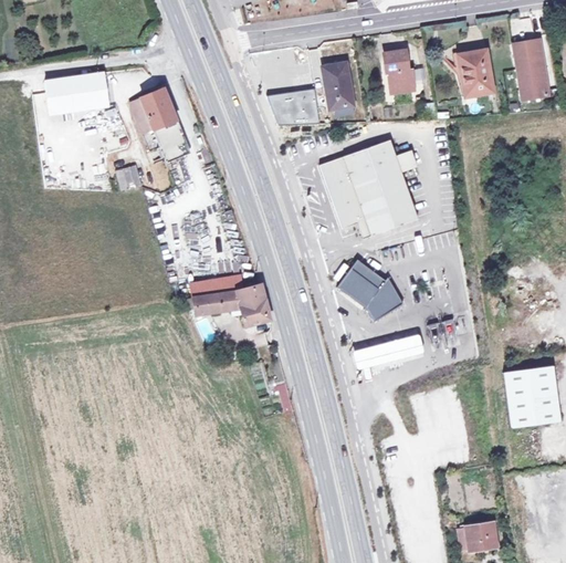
[(510,16),(511,35),(530,34),(528,14),(510,16)]
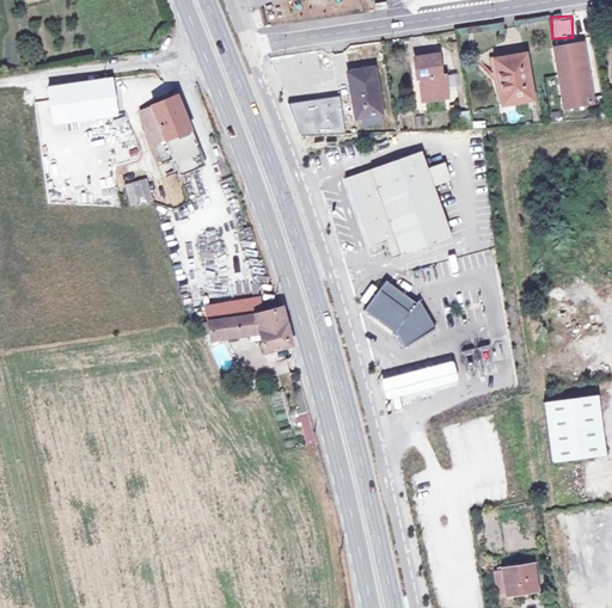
[(554,49),(565,108),(594,102),(582,44),(554,49)]
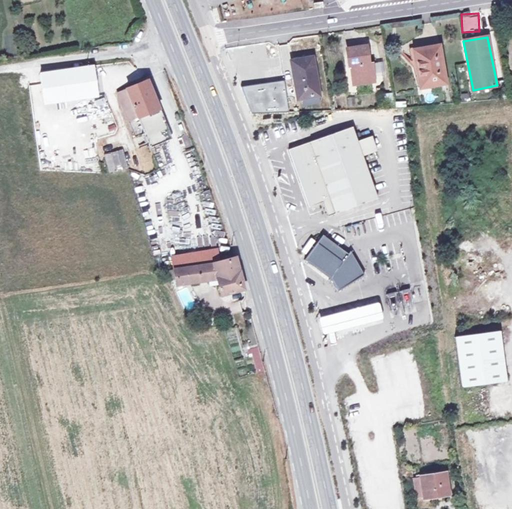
[(367,61),(363,44),(345,48),(349,65),(351,65),(354,82),(373,79),(370,61),(367,61)]
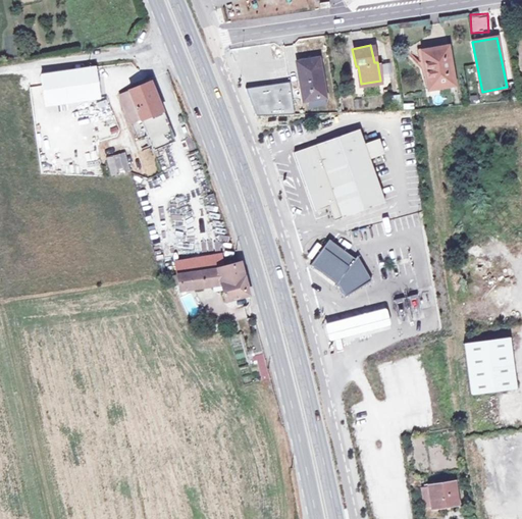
[(425,51),(429,73),(426,73),(429,89),(454,85),(448,47),(425,51)]
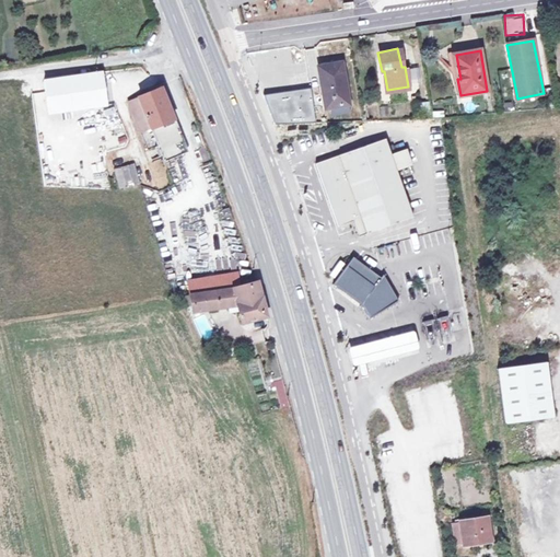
[(317,65),(325,106),(349,102),(340,60),(317,65)]
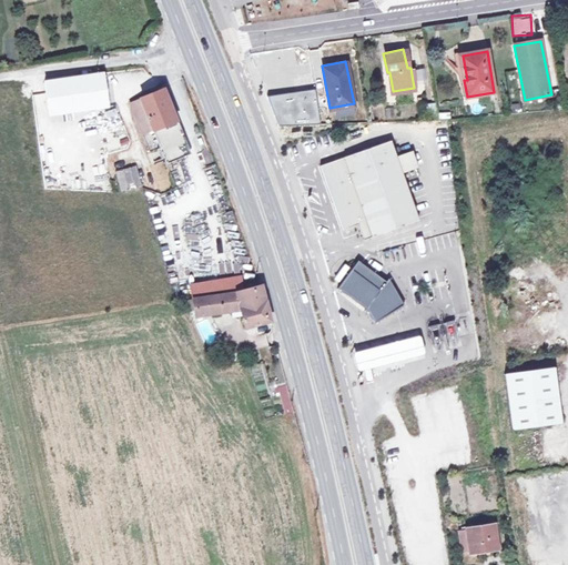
[(107,102),(102,66),(46,74),(49,109),(107,102)]
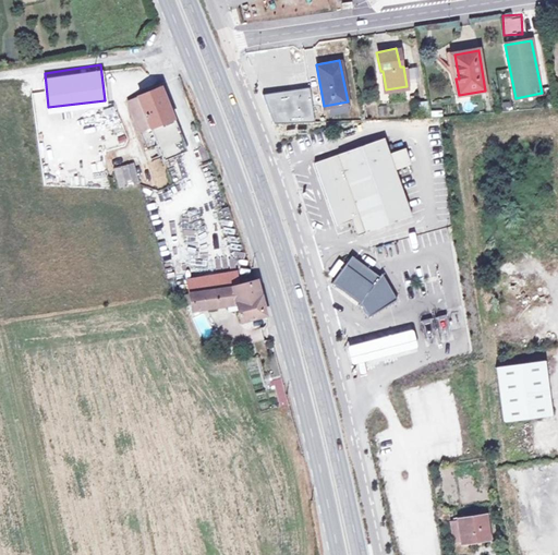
[(138,127),(149,122),(161,155),(181,148),(158,85),(128,97),(138,127)]
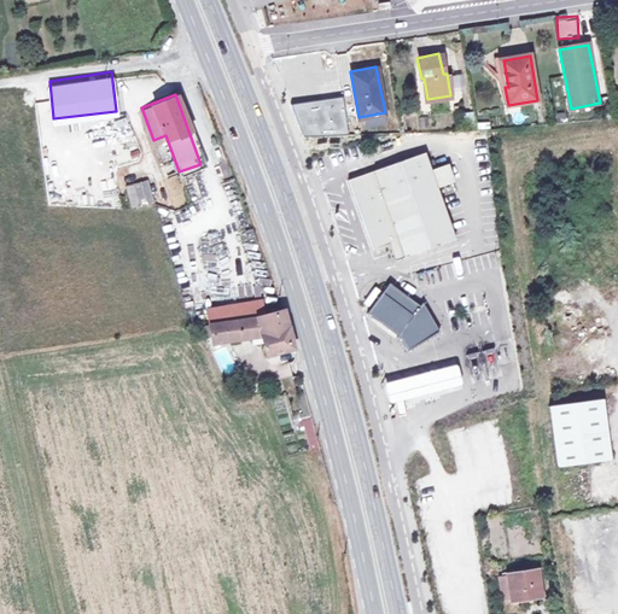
[(343,97),(291,104),(304,138),(349,134),(343,97)]
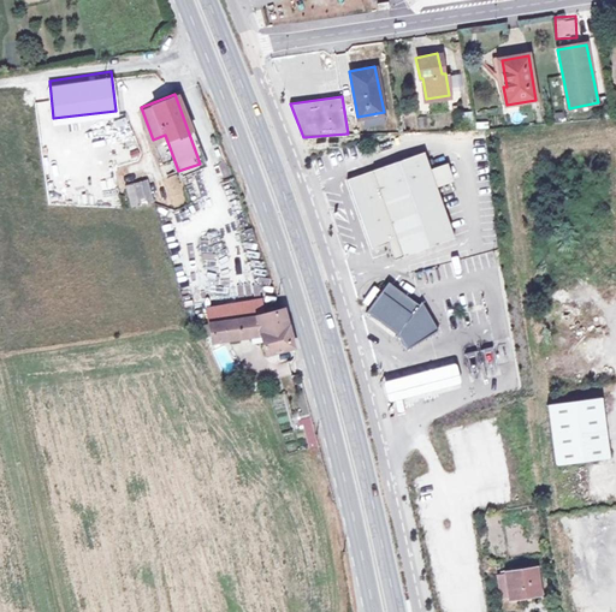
[(431,168),(425,150),(371,171),(348,179),(372,247),(398,238),(404,255),(409,254),(454,237),(436,185),(452,179),(446,164),(431,168)]
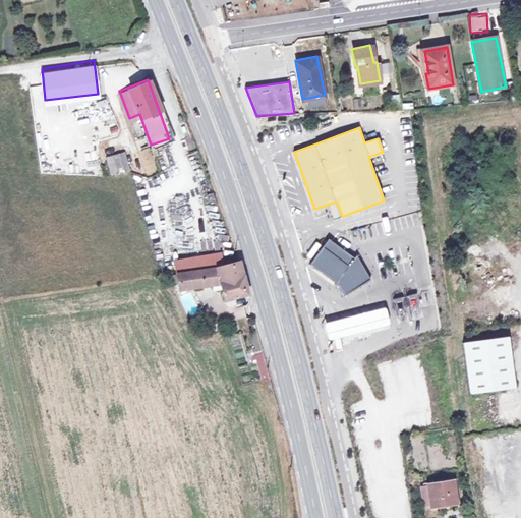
[(113,150),(100,153),(102,160),(107,160),(109,171),(129,166),(123,148),(113,150)]
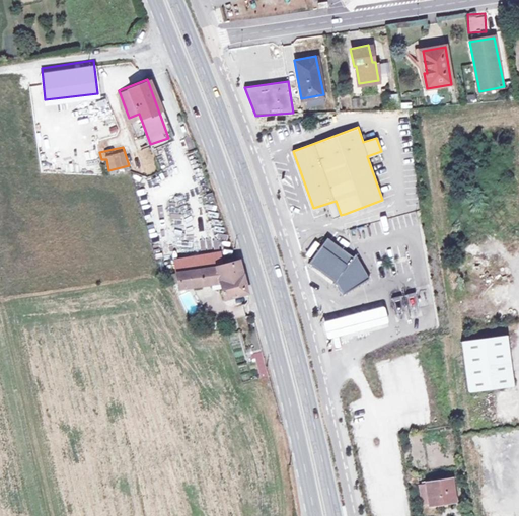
[(352,256),(326,237),(307,263),(334,282),(341,294),(368,279),(355,253),(352,256)]
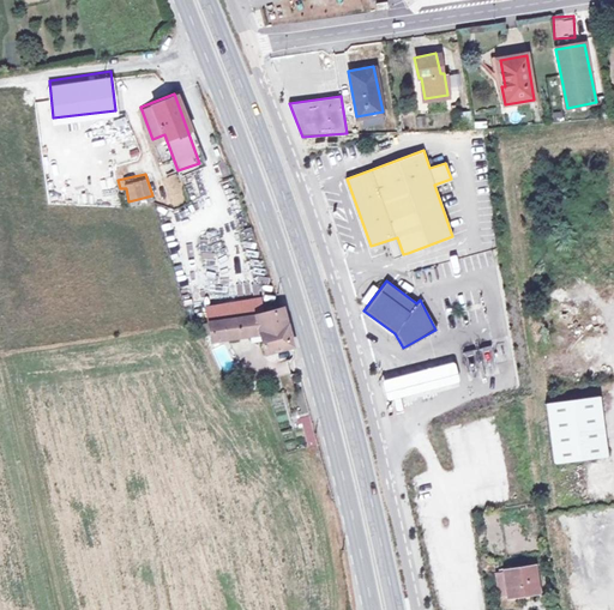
[(264,307),(276,307),(276,293),(264,293),(264,307)]
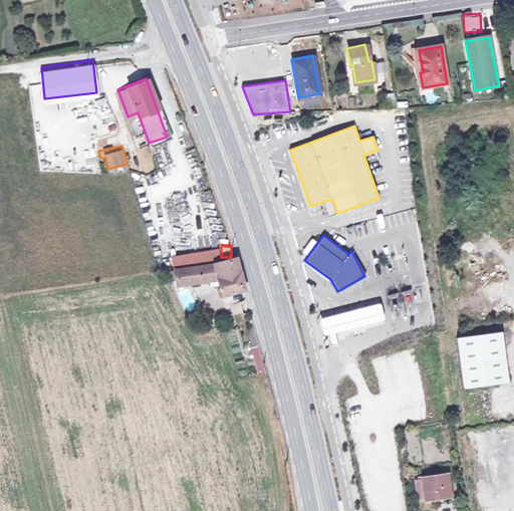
[(168,255),(170,267),(218,259),(214,247),(168,255)]
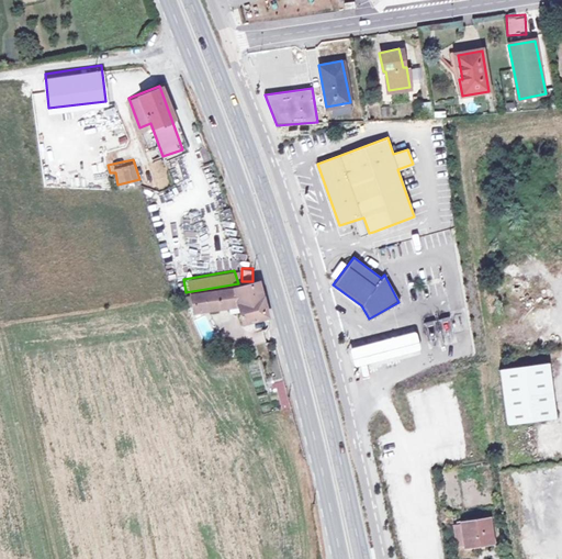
[(238,283),(186,292),(182,293),(183,301),(191,301),(192,309),(234,302),(238,321),(265,316),(255,281),(238,283)]
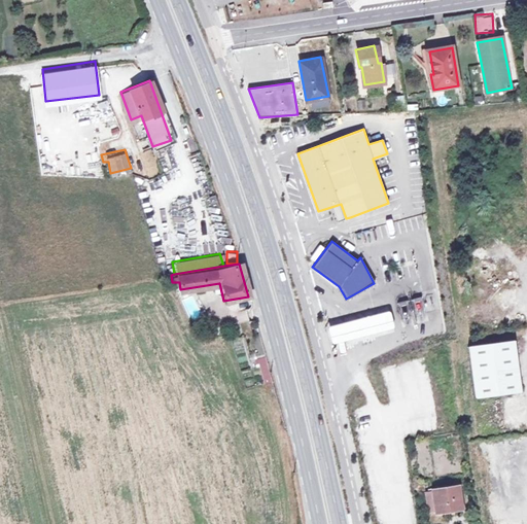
[(388,305),(325,320),(332,346),(394,329),(388,305)]
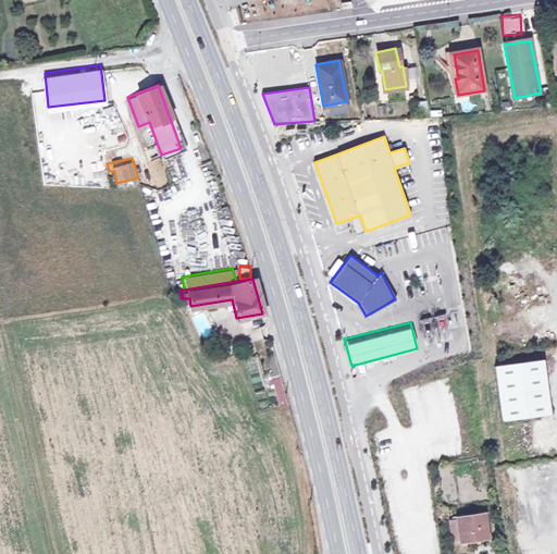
[(494,365),(502,419),(551,413),(543,358),(494,365)]
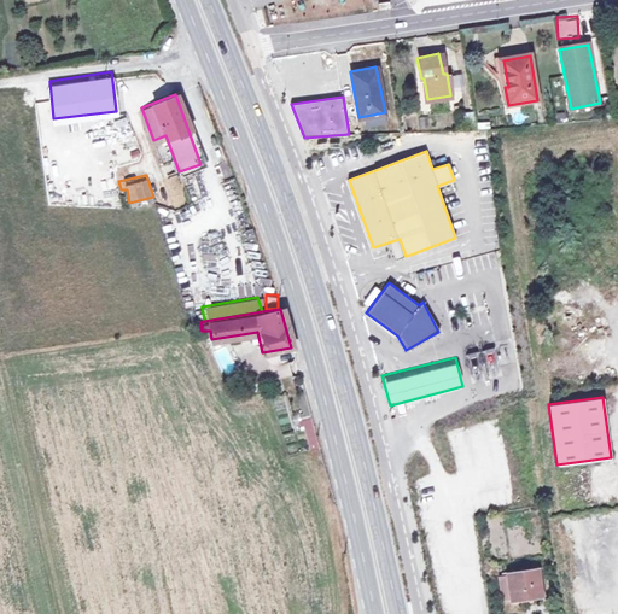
[(301,416),(304,432),(314,430),(309,414),(301,416)]
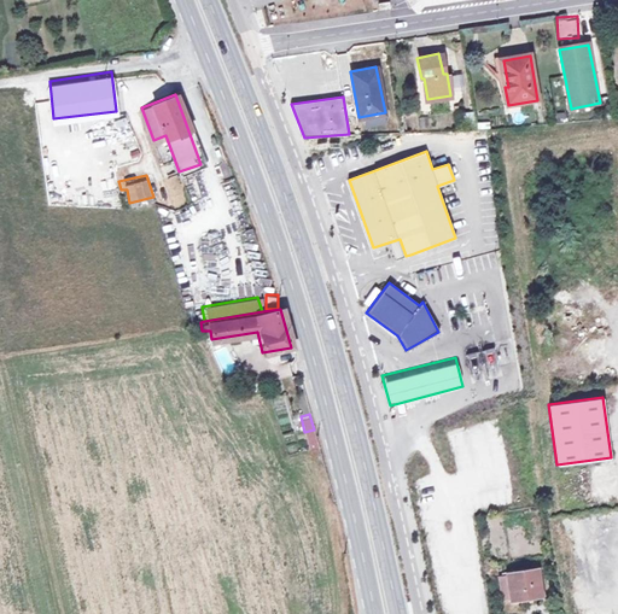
[(314,430),(304,432),(308,448),(318,445),(314,430)]
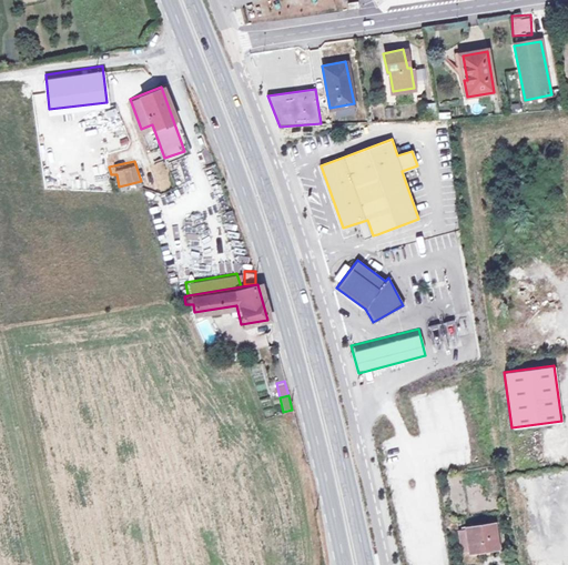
[(466,526),(469,548),(496,544),(493,522),(466,526)]
